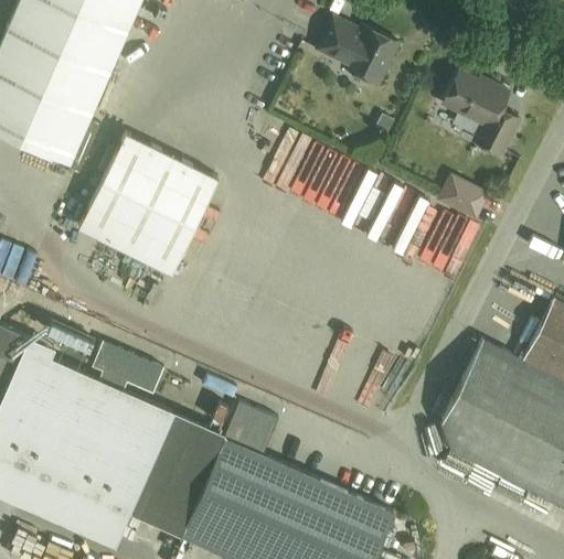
[(20,0),(0,47),(0,133),(71,165),(141,0),(20,0)]
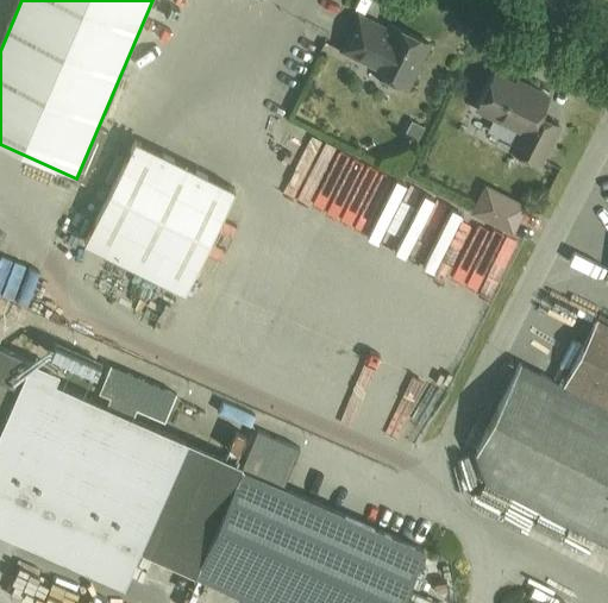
[(373,71),(371,74),(408,93),(430,49),(393,31),(390,36),(361,22),(343,56),(373,71)]
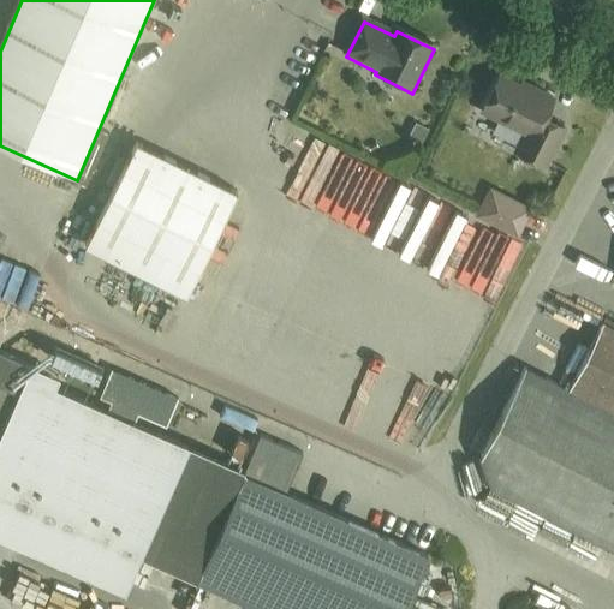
[(526,137),(517,156),(547,172),(566,132),(546,123),(555,103),(531,91),(530,95),(501,81),(483,115),(526,137)]
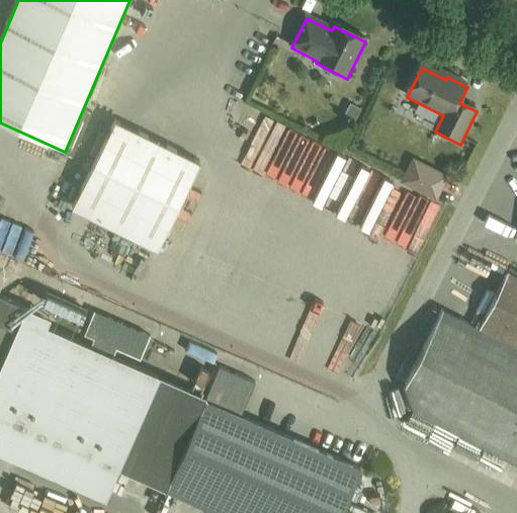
[(116,123),(73,211),(158,253),(201,166),(116,123)]
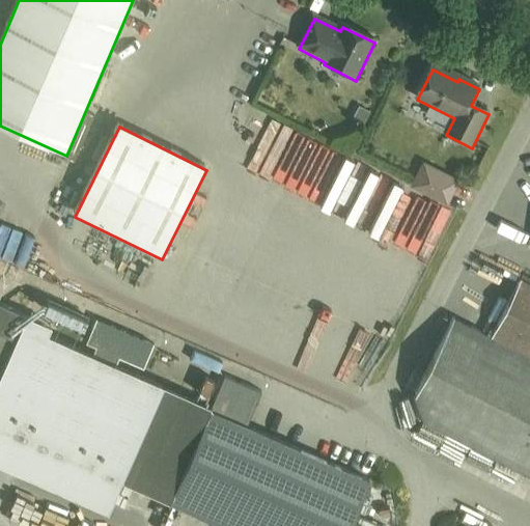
[(458,185),(440,175),(424,168),(414,190),(447,206),(458,185)]
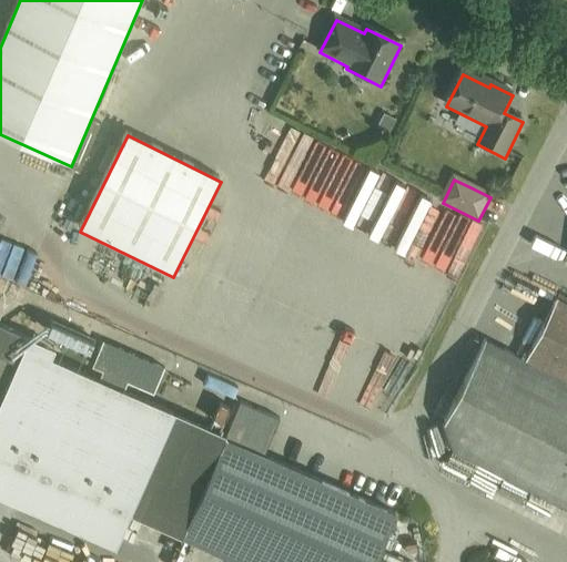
[(437,275),(451,281),(471,234),(458,228),(437,275)]
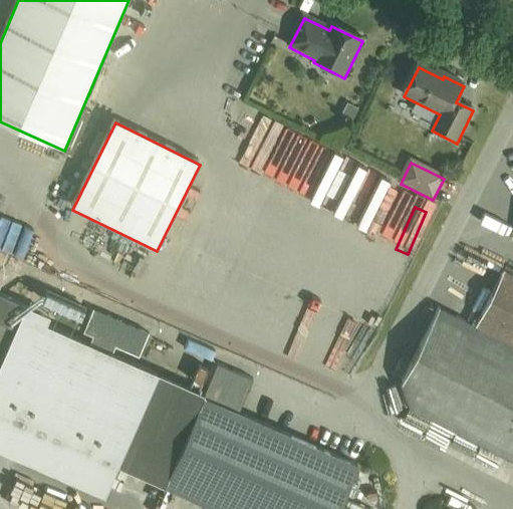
[(512,278),(504,274),(476,330),(440,311),(403,384),(412,412),(512,462),(512,278)]
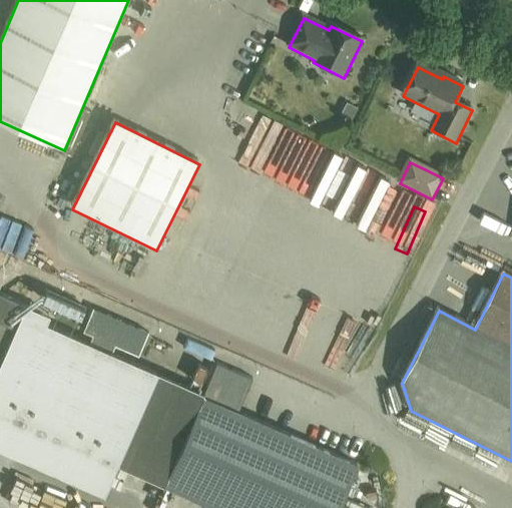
[(115,348),(140,359),(149,336),(94,312),(84,335),(94,340),(91,348),(24,319),(28,310),(0,297),(0,414),(118,466),(212,507),(339,507),(358,467),(204,399),(205,398),(111,356),(115,348)]
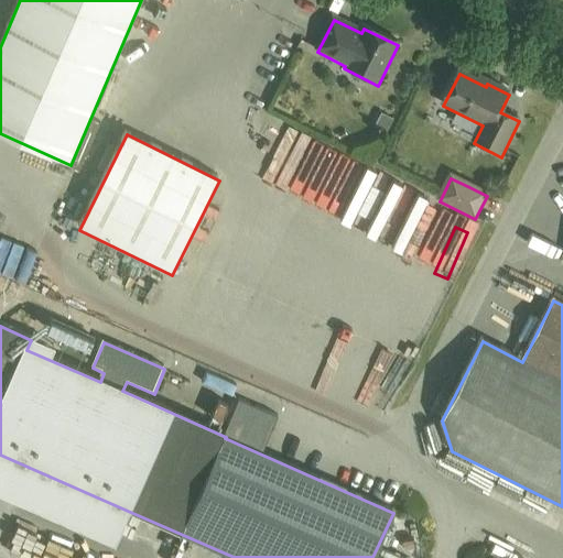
[(240,403),(226,437),(225,438),(260,455),(274,422),(277,423),(278,420),(240,403)]
